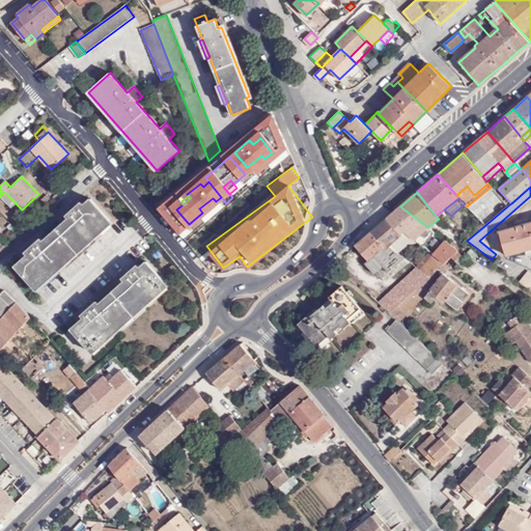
[(31,252),(15,267),(33,288),(109,221),(90,200),(80,208),(79,206),(70,214),(72,216),(39,245),(37,243),(29,250),(31,252)]
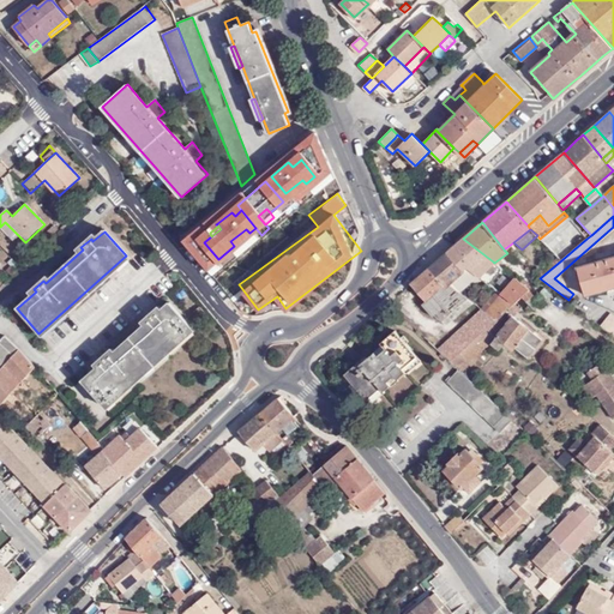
[(493,262),(463,239),(447,252),(463,271),(468,268),(479,276),(493,262)]
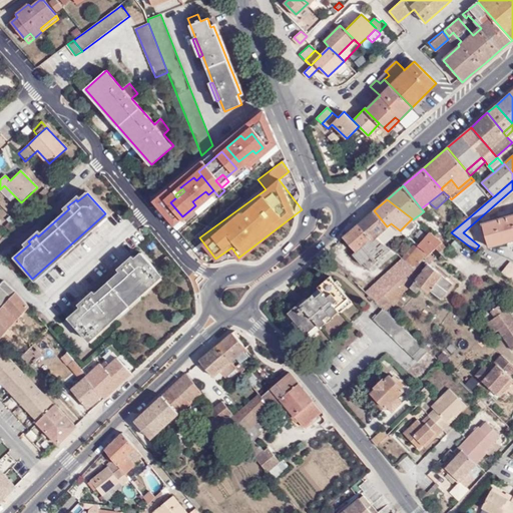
[(387,226),(374,210),(359,223),(376,237),(384,229),(391,236),(395,240),(403,233),(400,230),(391,223),(387,226)]
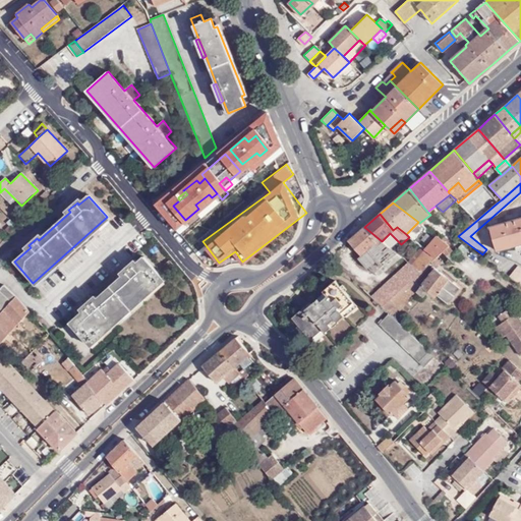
[(36,286),(110,220),(107,217),(33,283),(36,286)]
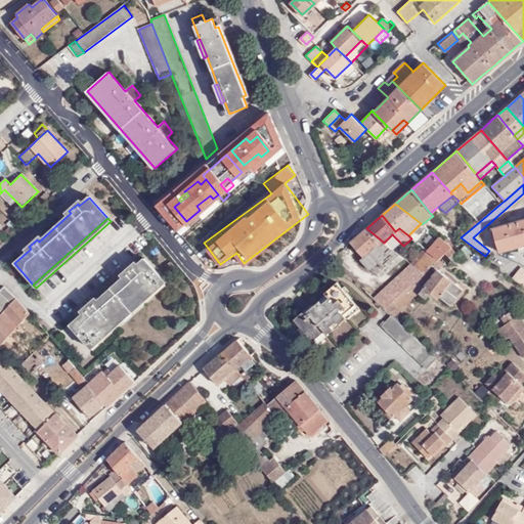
[(475,219),(457,234),(461,237),(479,222),(475,219)]
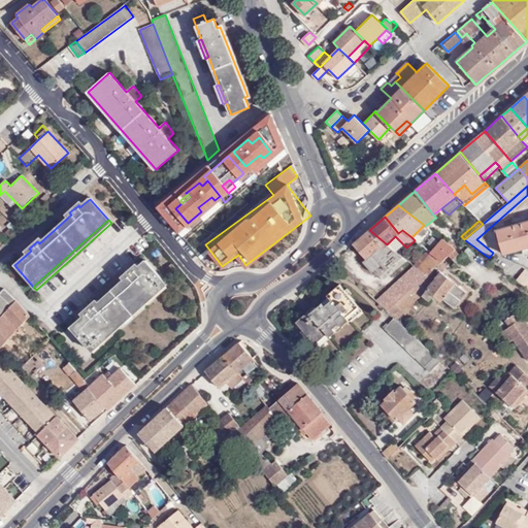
[(527,222),(497,231),(503,254),(521,249),(521,246),(527,244),(527,246),(527,245),(527,222)]
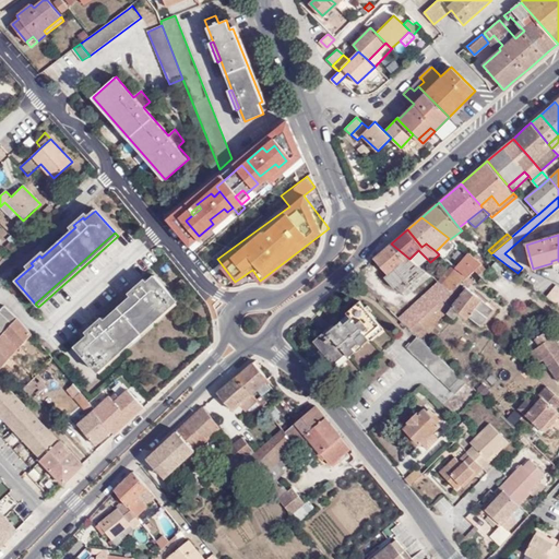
[(445,259),(458,245),(450,239),(449,238),(436,251),(439,254),(445,259)]
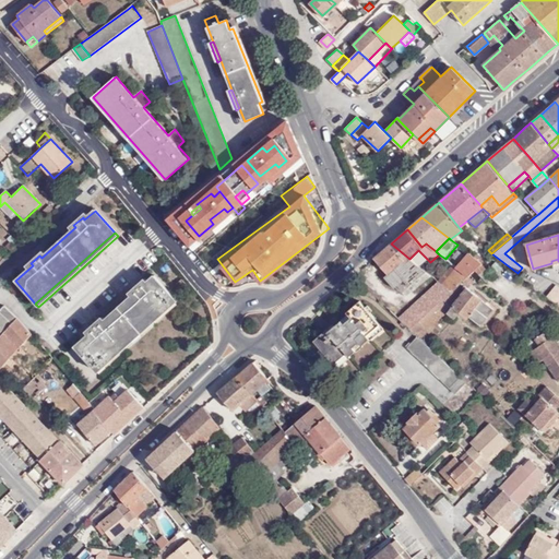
[(409,259),(391,244),(372,260),(385,273),(382,276),(394,288),(409,273),(416,278),(425,272),(418,265),(409,259)]
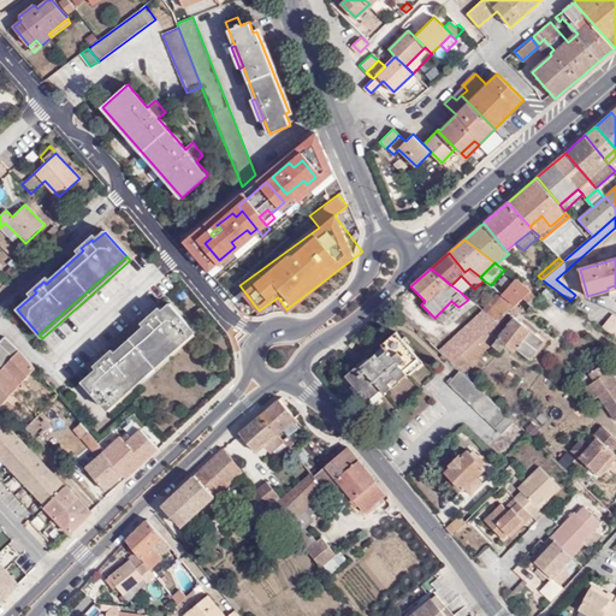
[(461,292),(469,284),(461,276),(451,285),(461,292)]
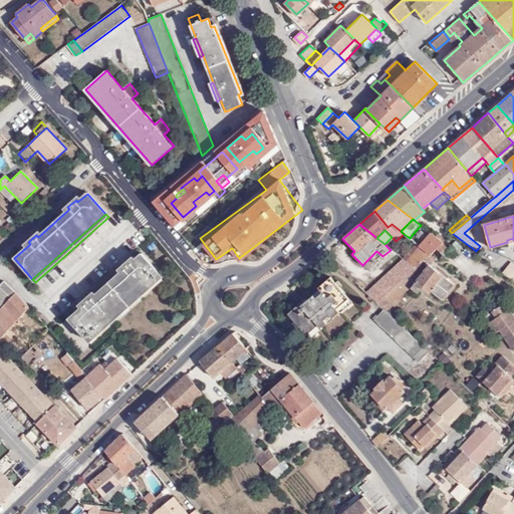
[(429,255),(431,253),(435,249),(443,242),(435,236),(431,233),(419,246),(429,255)]
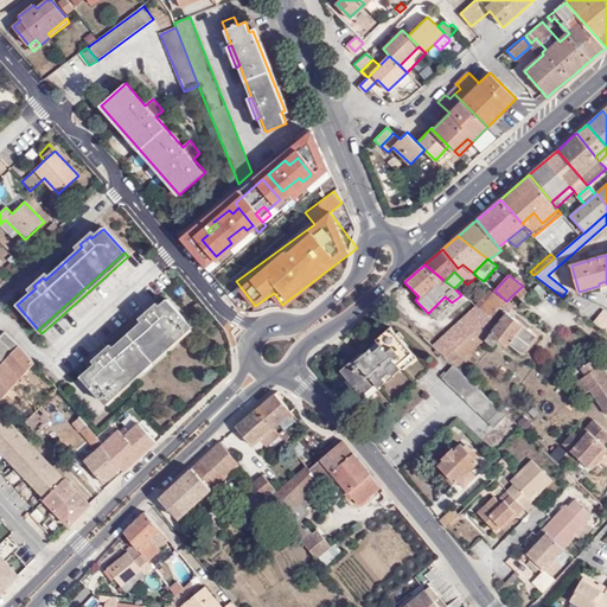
[(528,282),(517,275),(513,279),(523,286),(528,282)]
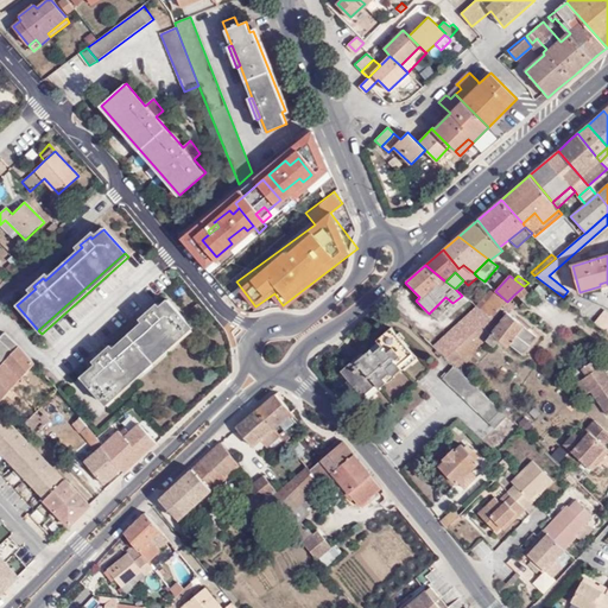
[(536,290),(542,297),(546,291),(540,285),(536,290)]
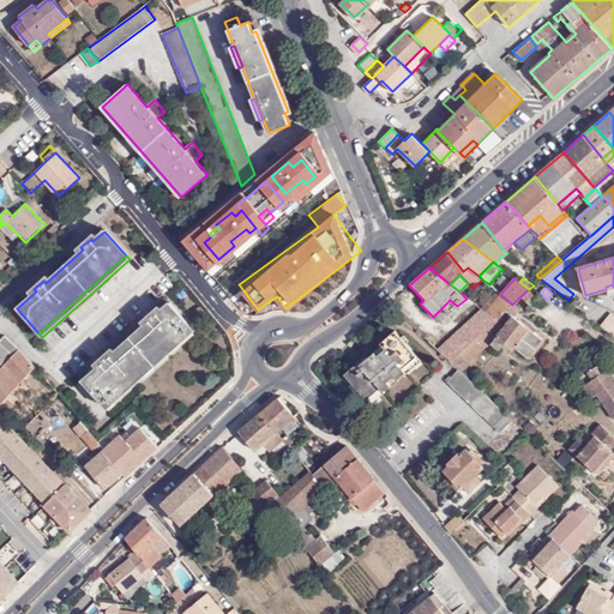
[(533,309),(541,304),(529,289),(519,298),(533,309)]
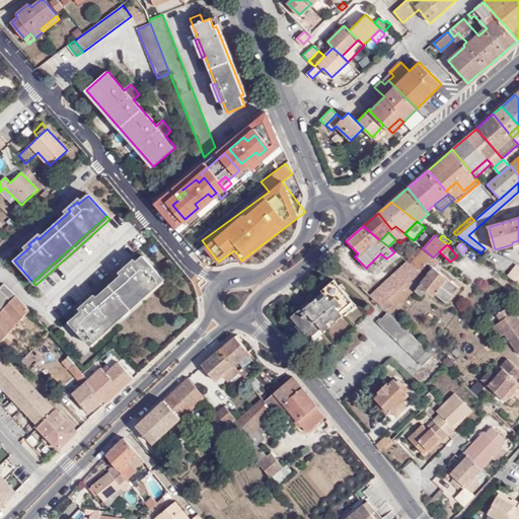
[(423,248),(421,246),(406,263),(418,272),(428,263),(433,257),(423,248)]
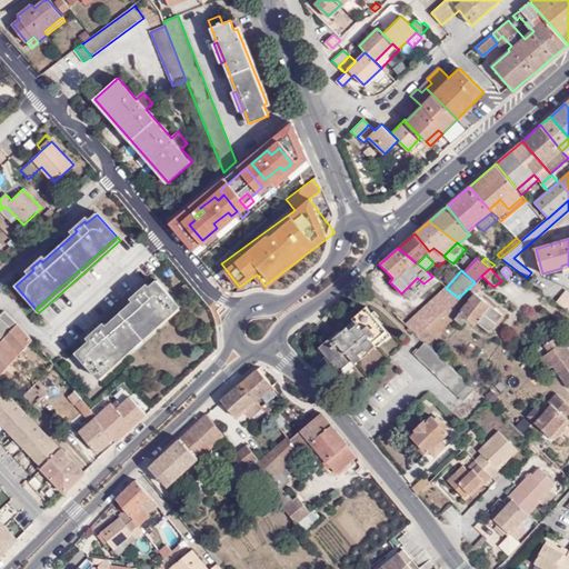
[(442,291),(446,288),(436,279),(432,282),(442,291)]
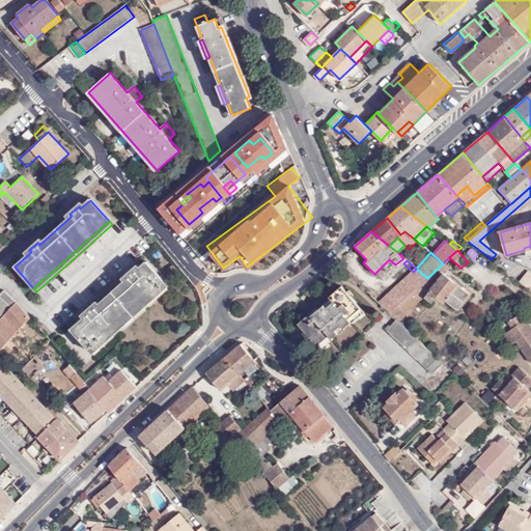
[(444,274),(450,267),(445,261),(443,263),(438,269),(444,274)]
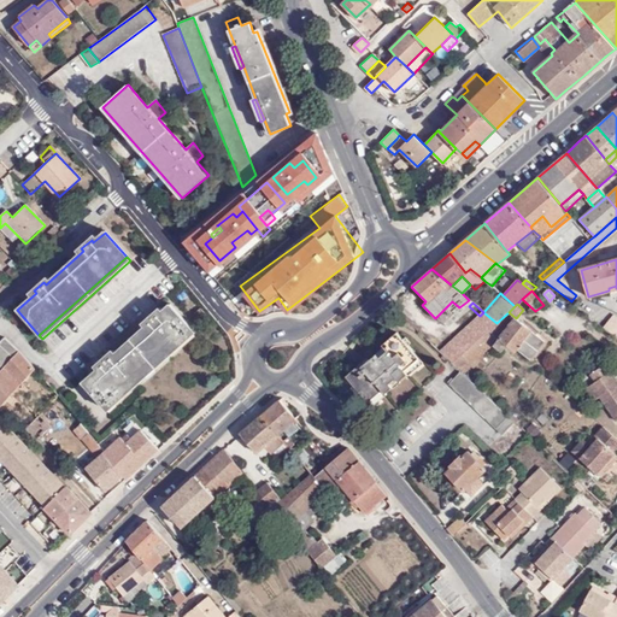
[(100,366),(82,382),(105,407),(192,329),(170,305),(158,316),(156,312),(145,321),(148,324),(111,358),(107,354),(98,364),(100,366)]
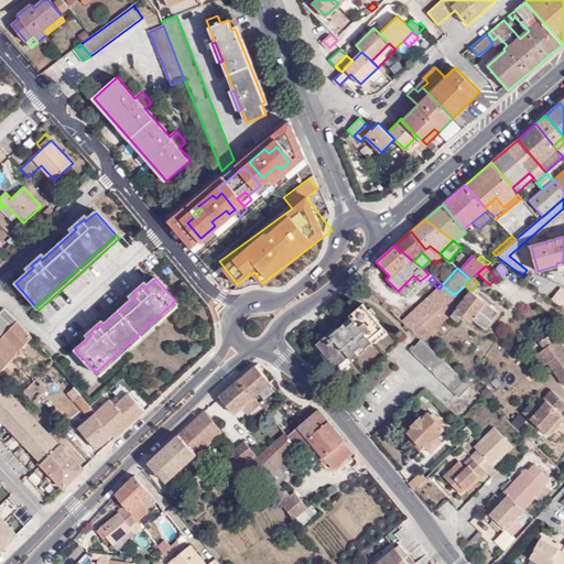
[(454,295),(448,301),(422,324),(413,332),(421,338),(422,339),(441,324),(449,316),(455,308),(463,315),(472,322),(473,320),(487,303),(472,291),(465,285),(454,295)]
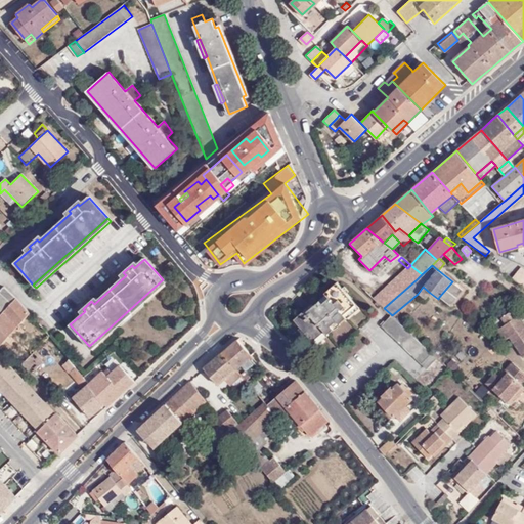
[(523,269),(520,267),(513,277),(523,286),(523,269)]
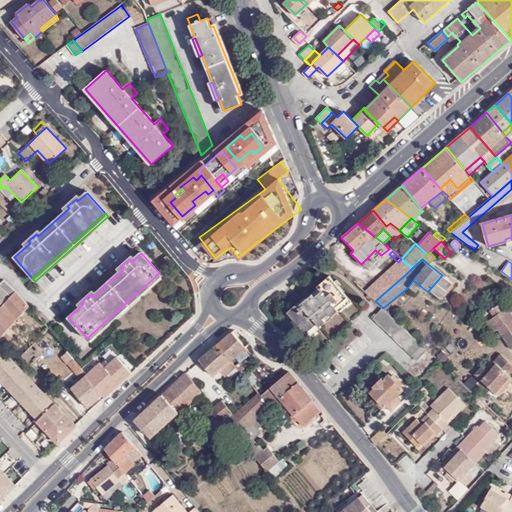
[(89,341),(162,276),(159,273),(87,338),(89,341)]
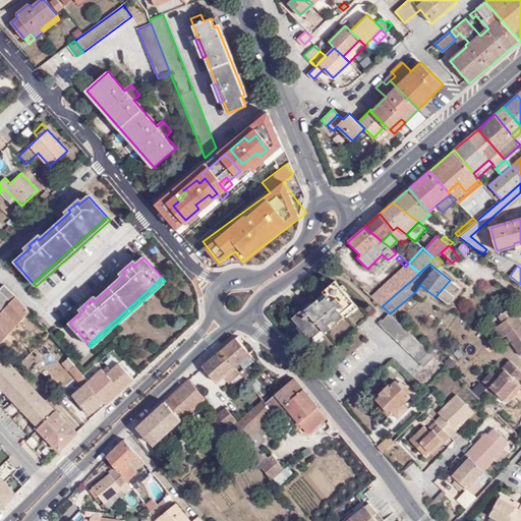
[(449,303),(460,288),(450,280),(437,295),(449,303)]
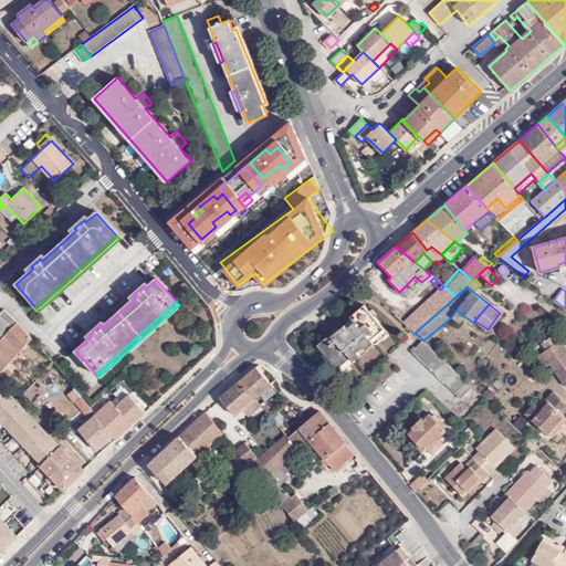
[(339,334),(335,338),(332,336),(329,334),(317,344),(337,368),(349,358),(353,362),(360,355),(358,352),(364,346),(366,349),(374,343),(371,339),(384,328),(365,305),(352,315),(353,318),(338,331),(339,334)]
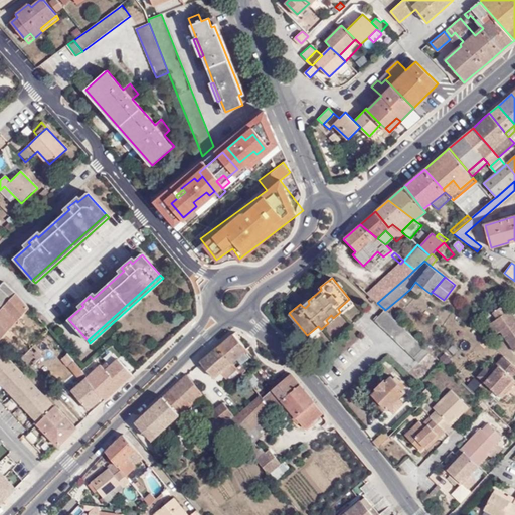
[(385,296),(367,278),(359,286),(377,303),(385,296)]
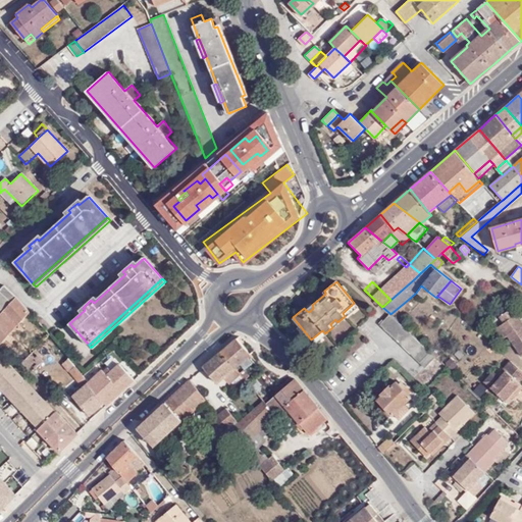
[(416,293),(423,298),(428,292),(421,285),(416,293)]
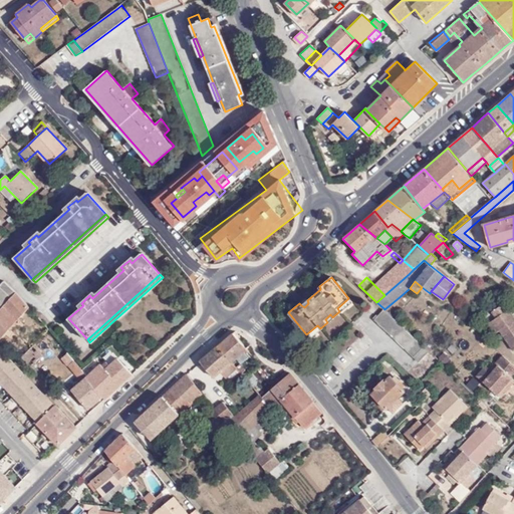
[(0,308),(15,293),(3,282),(0,284),(0,308)]
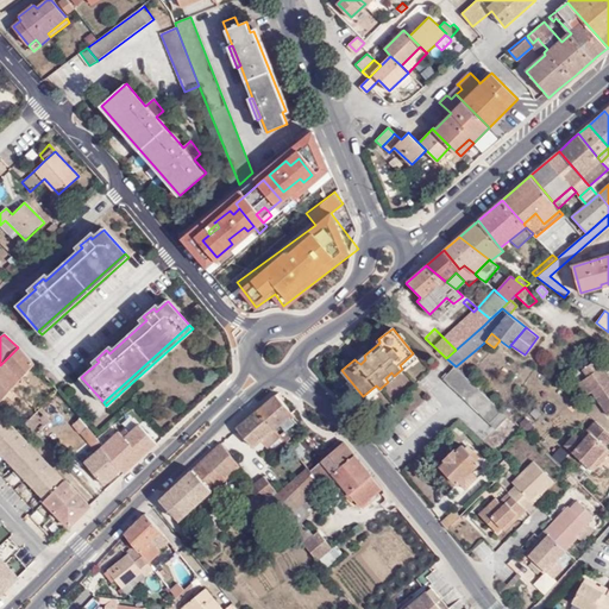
[(495,349),(494,347),(485,341),(476,350),(478,353),(483,359),(495,349)]
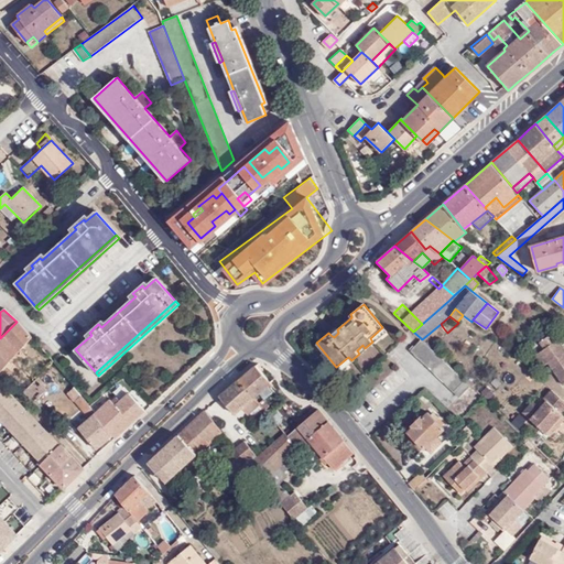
[(0,371),(31,338),(17,322),(0,338),(0,371)]
